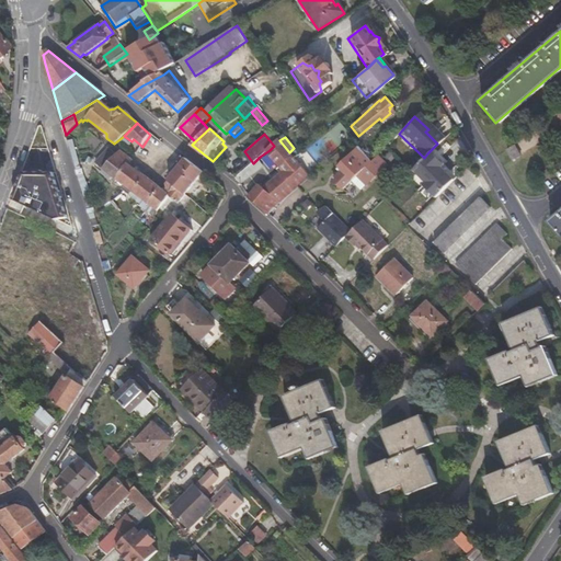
[(284,169),(295,159),(289,152),(279,140),(274,146),(270,150),(284,169)]
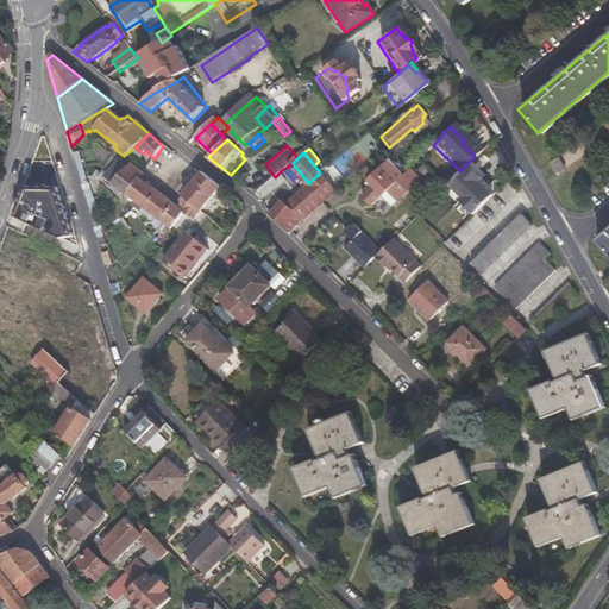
[(551,176),(559,170),(552,159),(545,164),(551,176)]
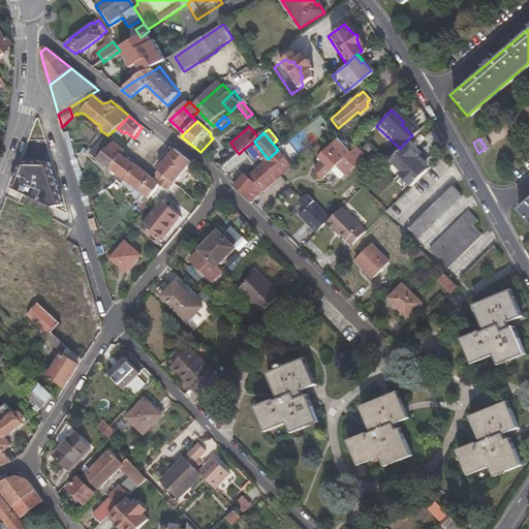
[(94,155),(148,198),(159,183),(165,175),(159,169),(155,174),(157,176),(153,179),(124,154),(126,150),(114,141),(111,145),(105,141),(94,155)]
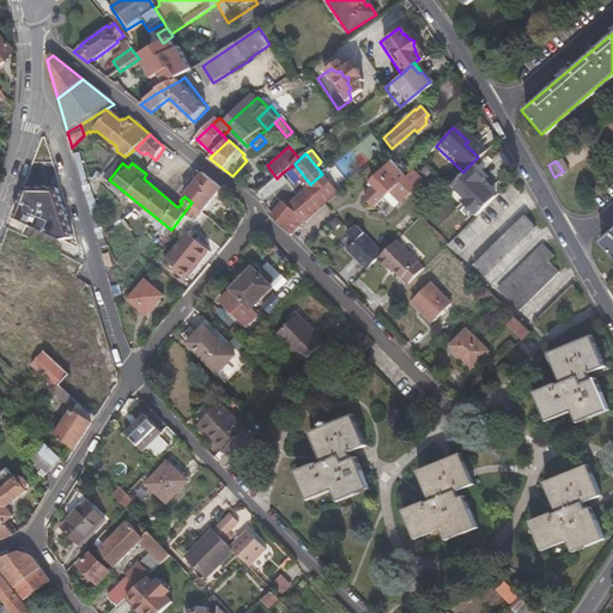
[(423,181),(413,171),(407,177),(392,163),(370,184),(374,189),(364,199),(375,210),(398,187),(407,196),(423,181)]
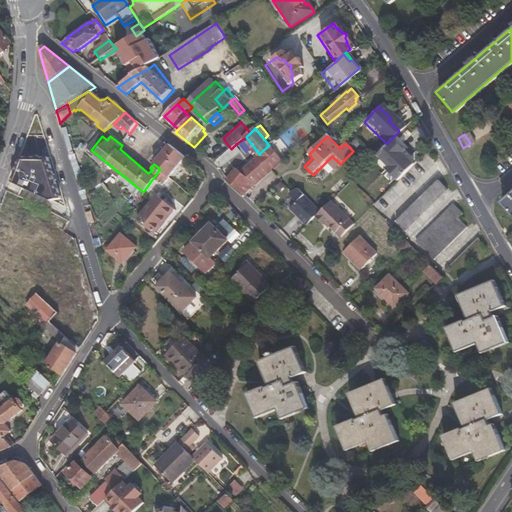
[(385,168),(399,153),(401,151),(390,140),(387,144),(374,157),(385,168)]
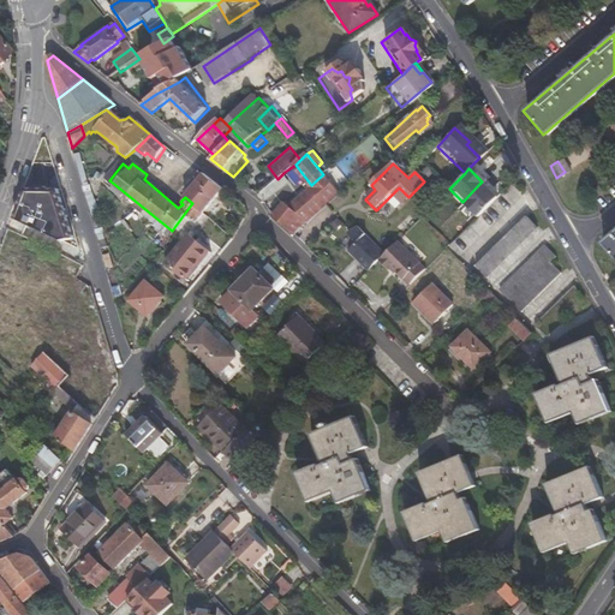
[(278,179),(260,193),(263,199),(272,192),(274,196),(281,189),(279,186),(290,178),(285,172),(278,179)]
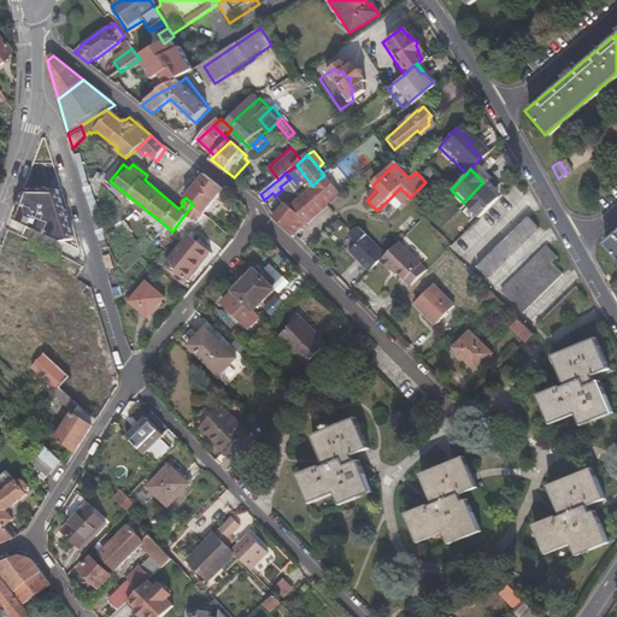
[(205,215),(224,191),(205,175),(186,198),(193,204),(205,215)]
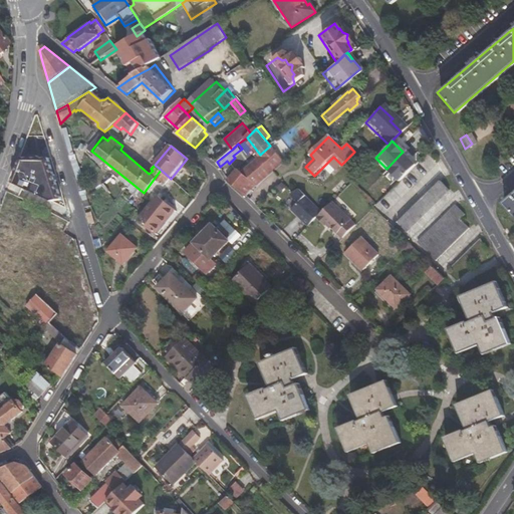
[(280,159),(270,146),(260,155),(265,161),(246,178),(240,172),(228,182),(247,198),(258,187),(289,161),(285,156),(280,159)]
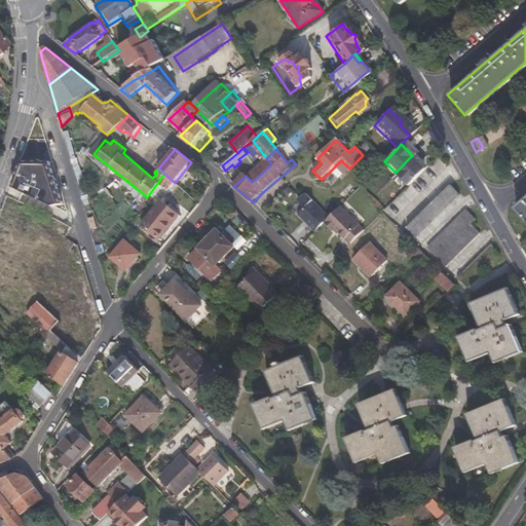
[(404,186),(421,168),(410,157),(396,173),(393,175),(404,186)]
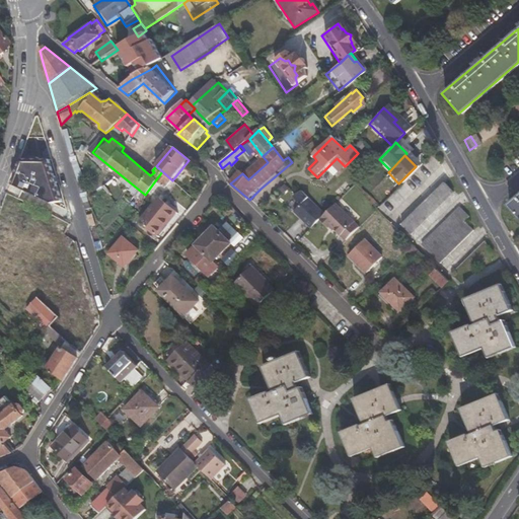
[(56,184),(57,183),(55,177),(54,178),(49,161),(39,161),(39,159),(31,159),(31,161),(21,160),(12,186),(53,205),(61,202),(56,184)]
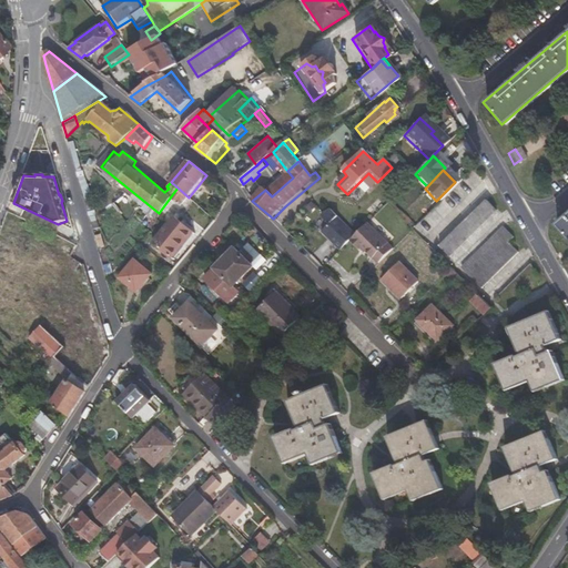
[(447,255),(492,209),(480,198),(435,245),(447,255)]
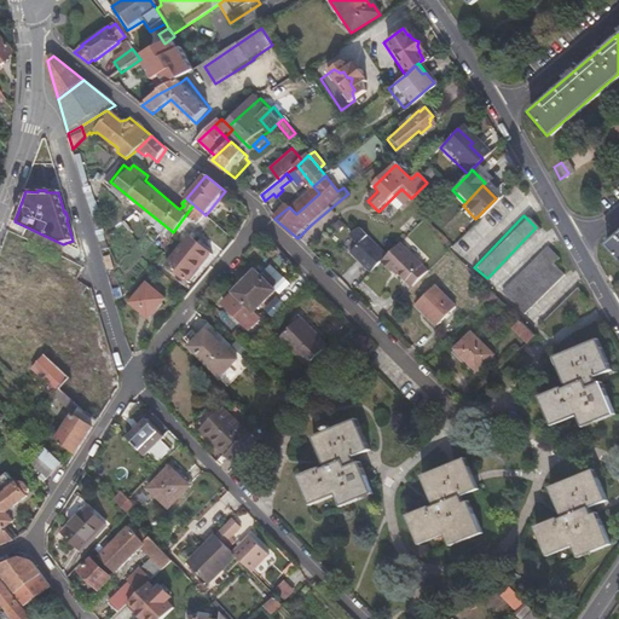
[(351,250),(371,271),(389,253),(360,225),(351,233),(359,242),(351,250)]
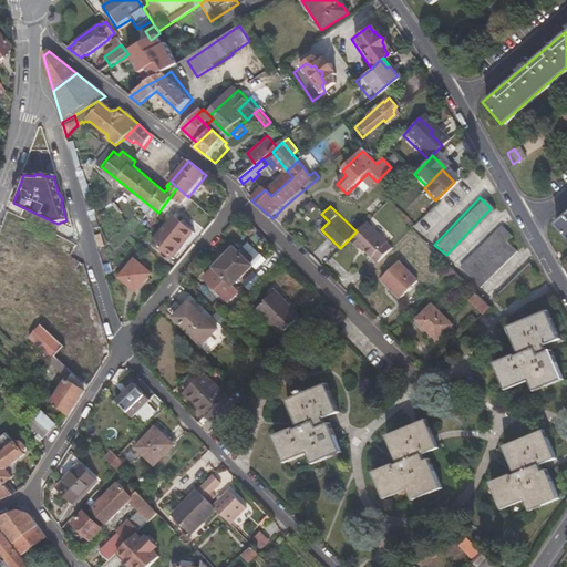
[(566,237),(566,209),(554,220),(566,237)]
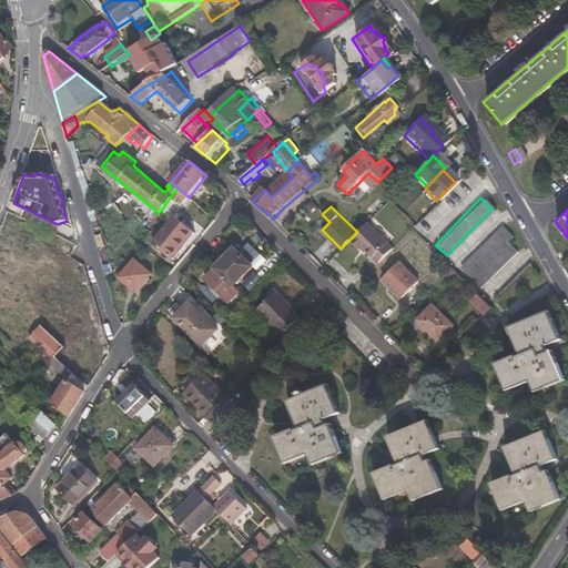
[(171,257),(193,231),(176,217),(154,244),(171,257)]
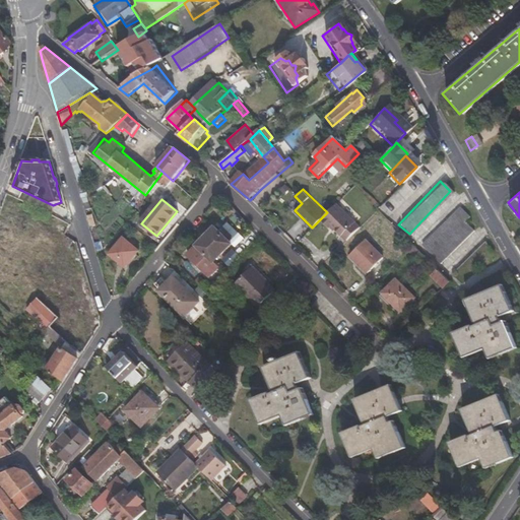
[(340,237),(344,241),(359,225),(337,205),(321,221),(326,226),(328,224),(332,229),(334,231),(340,223),(343,226),(346,224),(350,229),(346,233),(345,232),(340,237)]
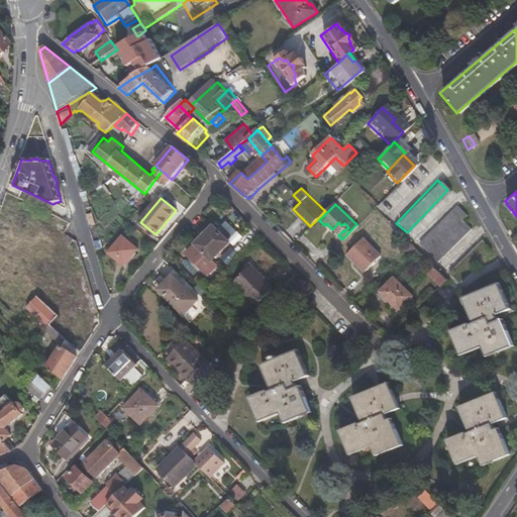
[(463,213),(453,204),(417,241),(437,262),(470,228),(459,218),(463,213)]
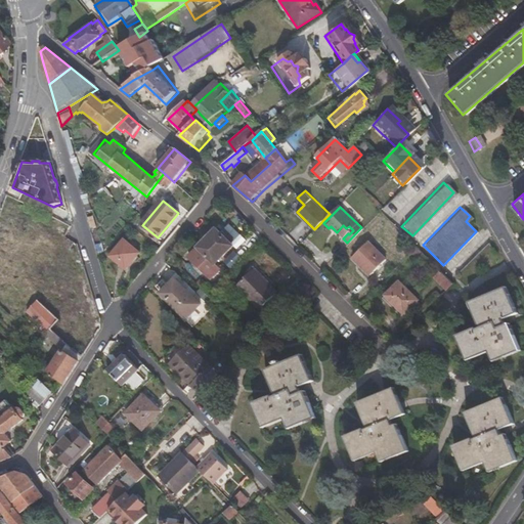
[(337,232),(343,238),(348,233),(349,234),(353,230),(349,226),(346,228),(343,225),(337,232)]
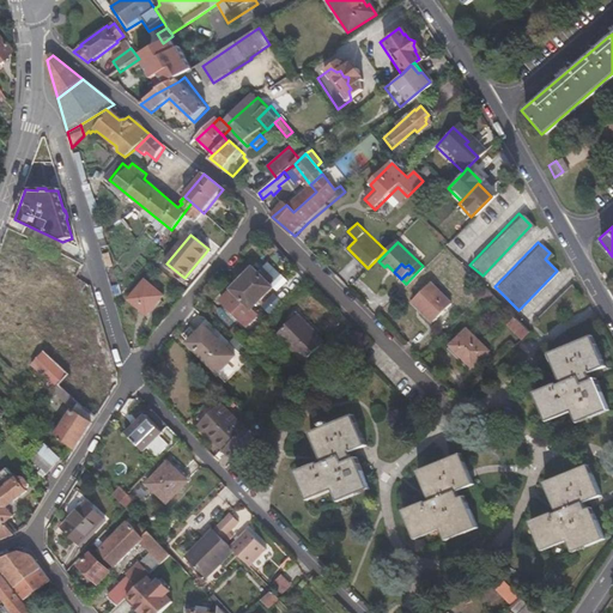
[(246,327),(255,316),(249,309),(271,289),(250,267),(217,298),(246,327)]
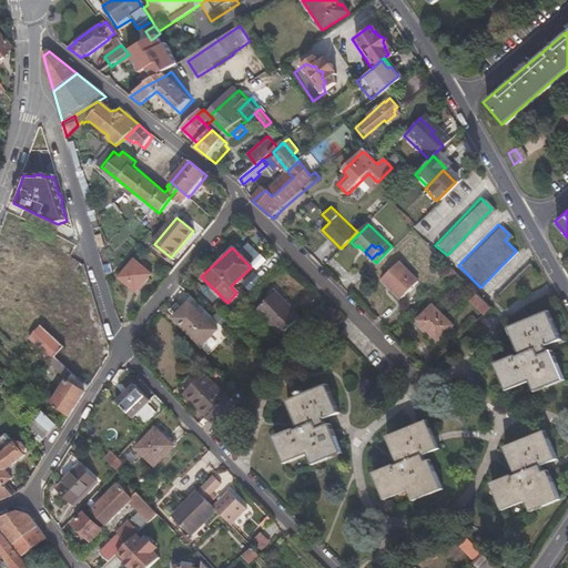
[(137,293),(152,275),(135,261),(120,279),(137,293)]
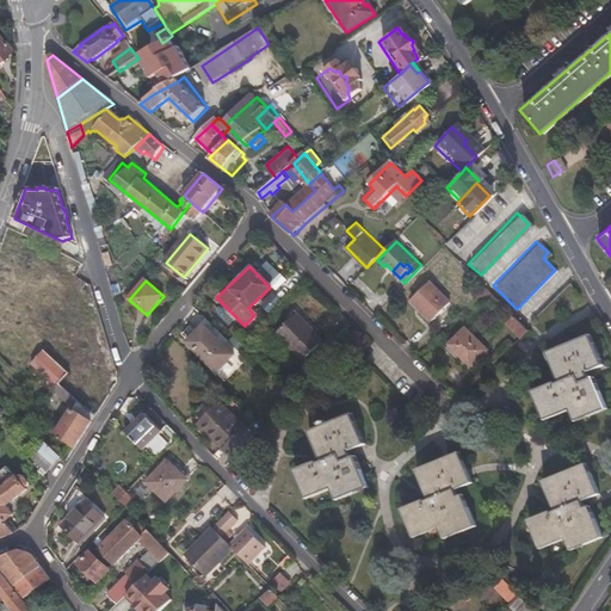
[(430,321),(448,302),(427,282),(408,301),(430,321)]
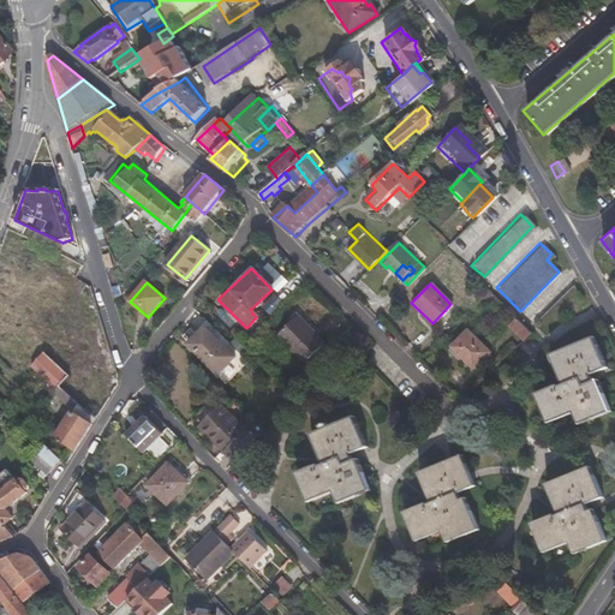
[(535,323),(539,329),(579,291),(572,285),(535,323)]
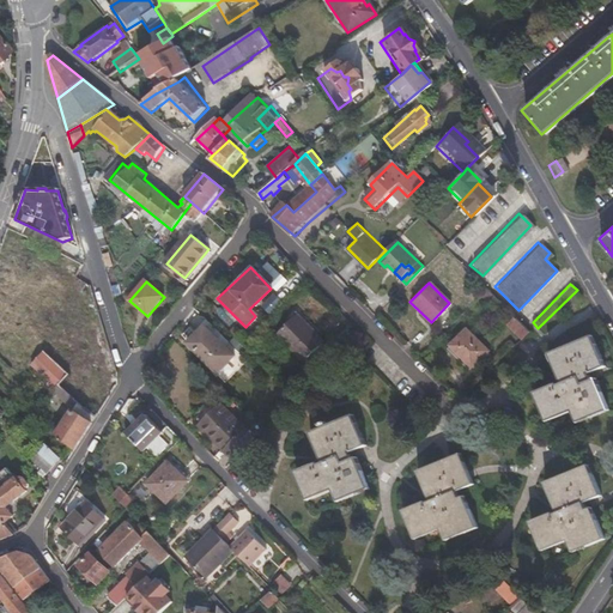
[(485,289),(480,295),(497,311),(502,305),(485,289)]
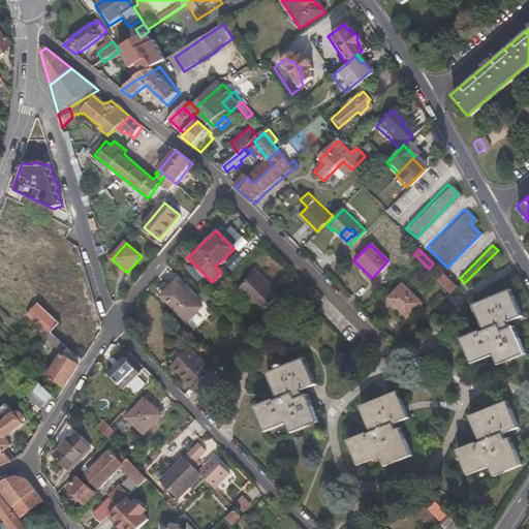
[(262,312),(279,297),(255,273),(239,288),(262,312)]
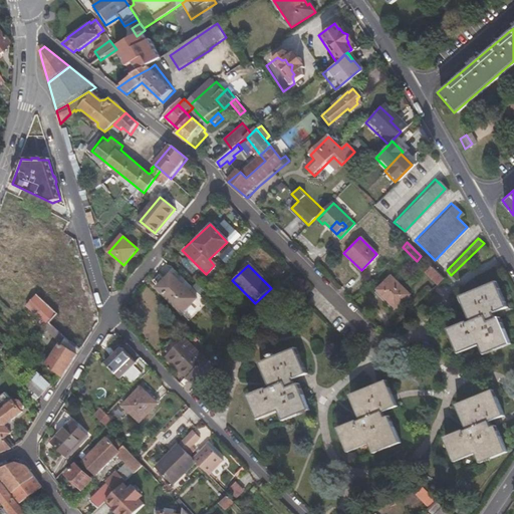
[(427,271),(438,283),(444,277),(432,266),(427,271)]
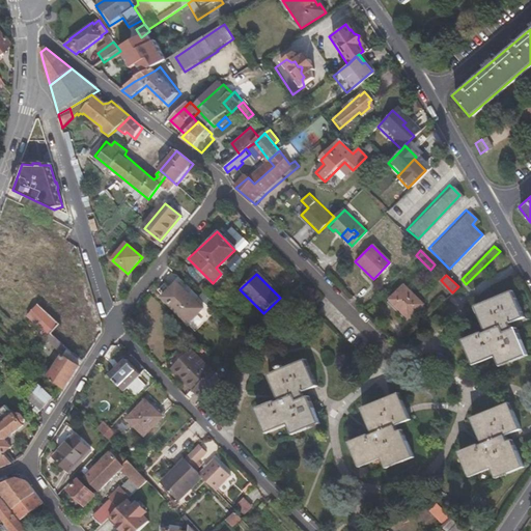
[(191,324),(205,309),(180,285),(177,288),(171,282),(161,292),(167,299),(166,300),(191,324)]
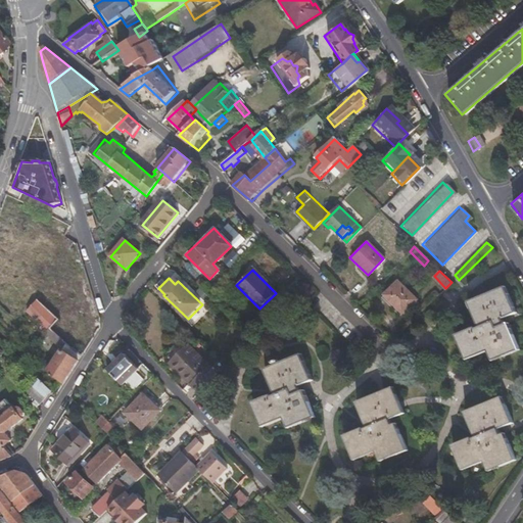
[(381,293),(398,313),(412,299),(393,281),(381,293)]
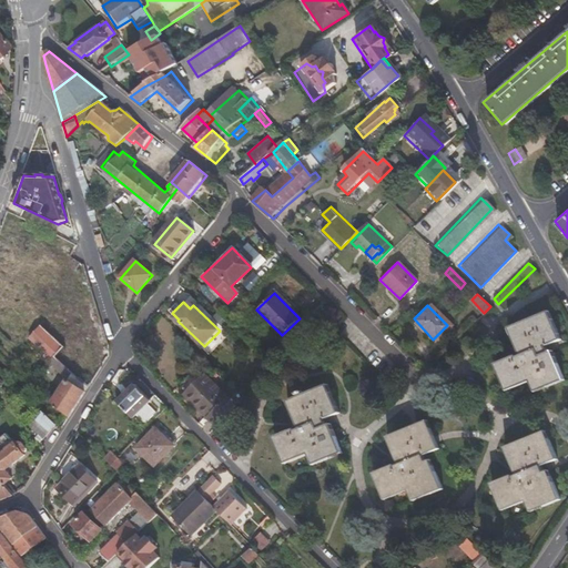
[(556,334),(545,306),(505,321),(515,350),(510,352),(509,350),(488,357),(498,386),(523,377),(526,387),(556,376),(546,347),(553,345),(549,336),(556,334)]
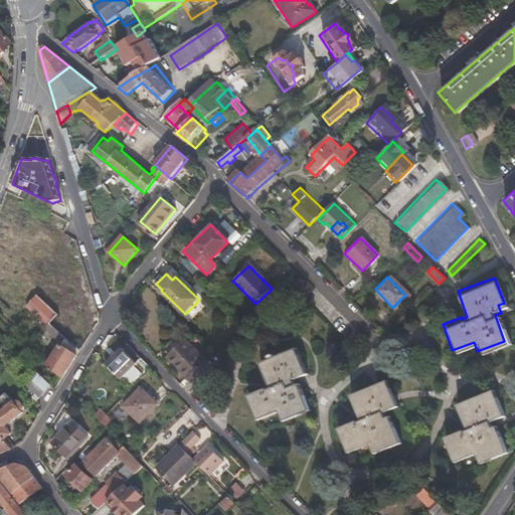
[(389,310),(392,308),(375,289),(372,292),(389,310)]
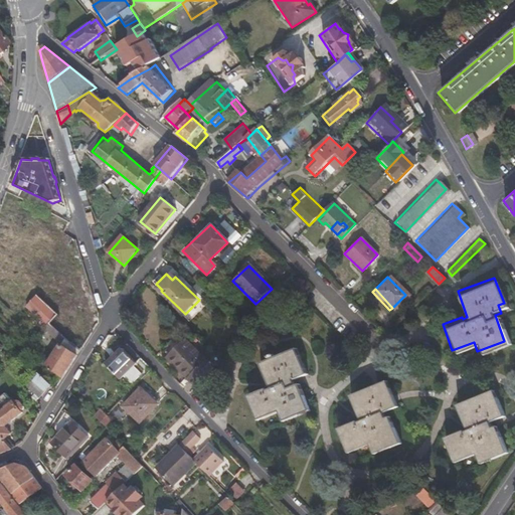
[(45,325),(46,324),(55,314),(36,295),(27,304),(26,305),(45,325)]
